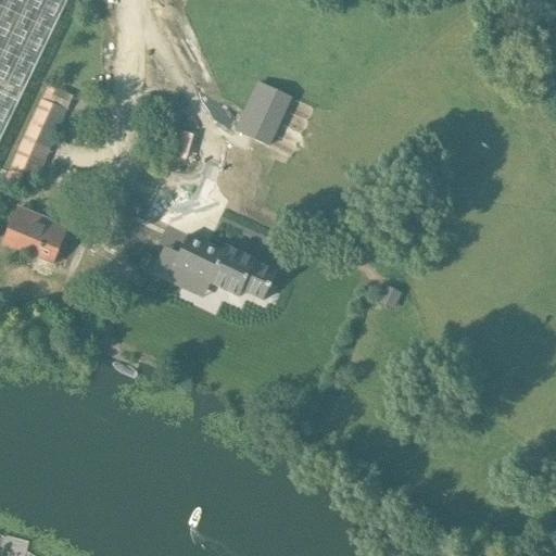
[(0,0),(0,138),(65,0),(0,0)]
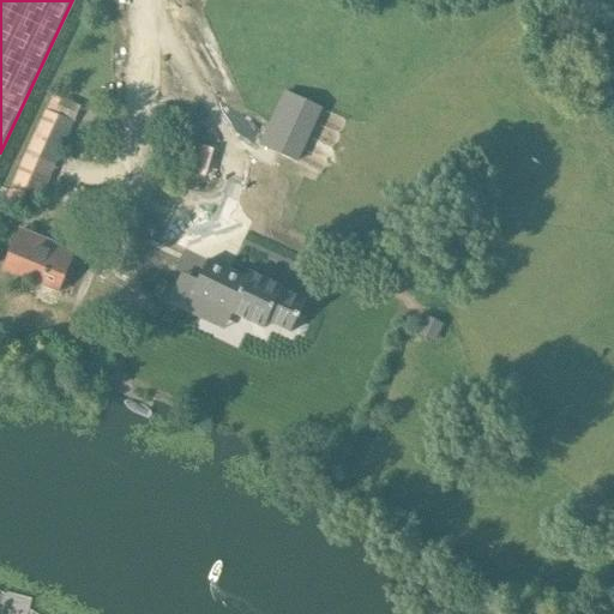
[(29,155),(7,206),(34,217),(55,166),(73,124),(47,113),(29,155)]
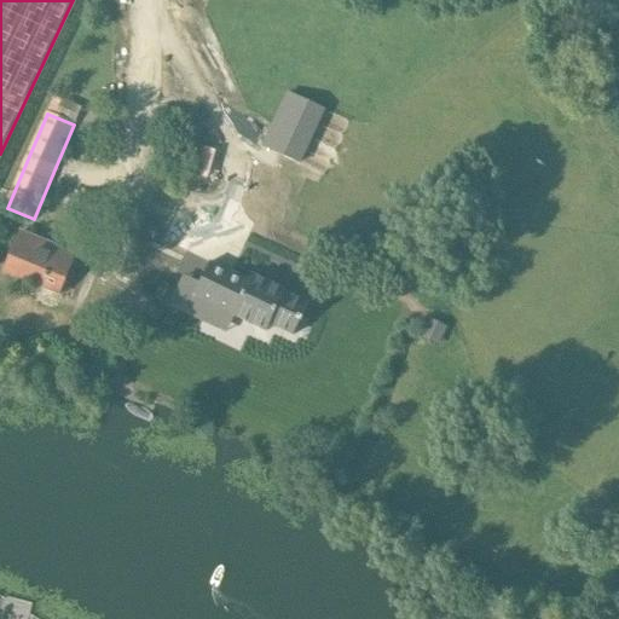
[(213,233),(237,162),(191,146),(168,218),(213,233)]
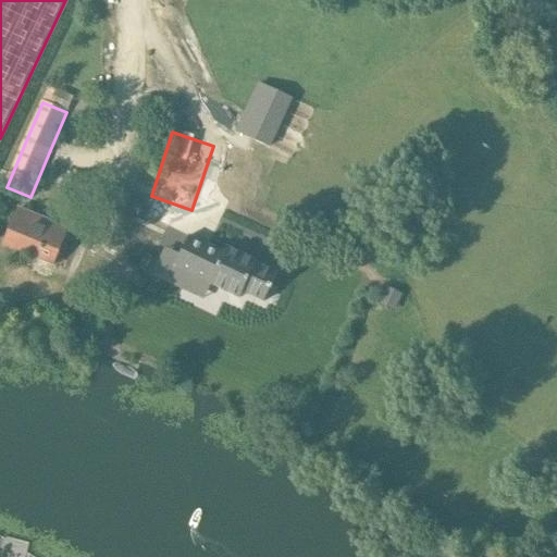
[(52,267),(67,231),(50,224),(49,226),(17,213),(4,246),(52,267)]
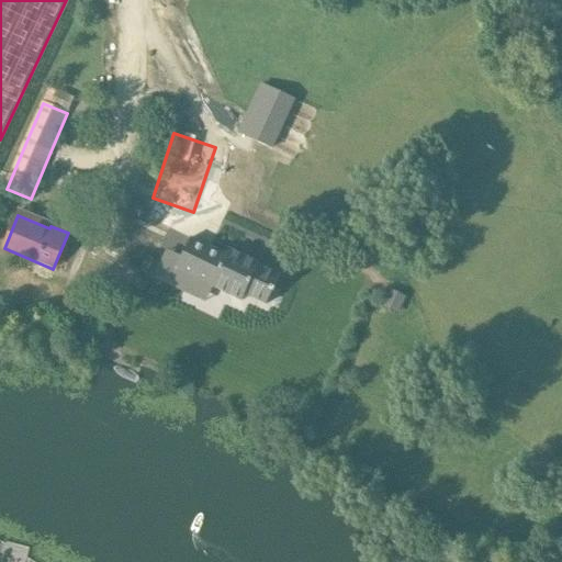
[(161,261),(154,278),(183,291),(190,277),(240,301),(244,294),(266,304),(271,292),(272,293),(274,289),(273,289),(279,276),(258,266),(258,263),(227,249),(225,255),(190,238),(175,268),(161,261)]
